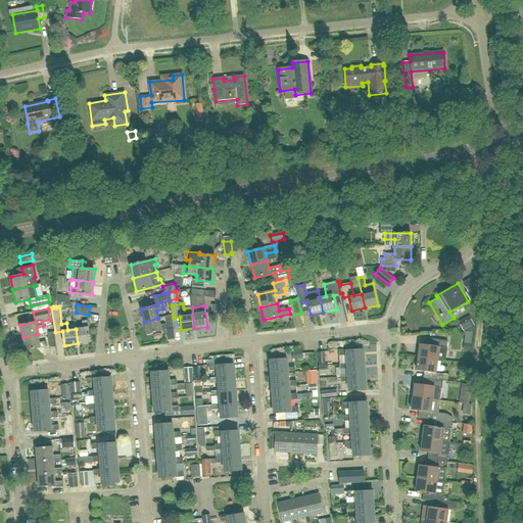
[(158,318),(144,322),(147,334),(168,329),(167,324),(160,325),(158,318)]
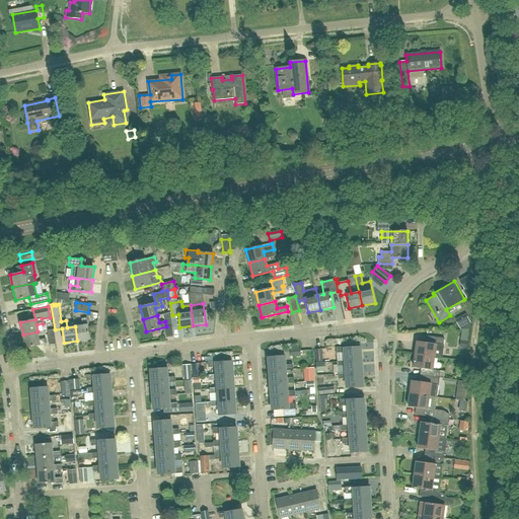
[(75,326),(77,341),(89,339),(86,317),(82,318),(83,325),(75,326)]
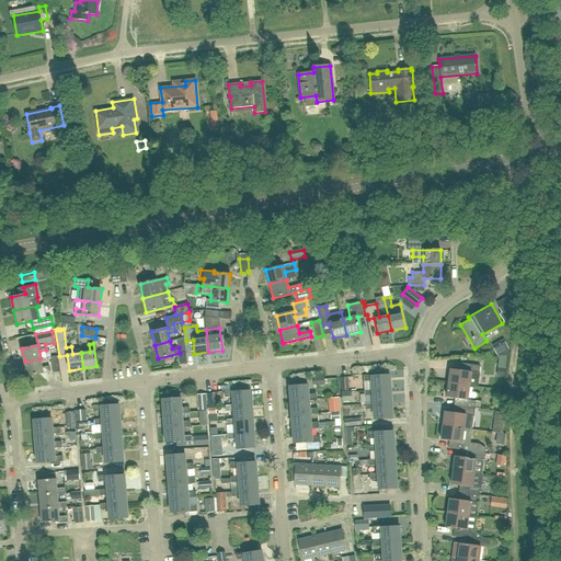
[(54,373),(60,371),(58,356),(52,357),(54,373)]
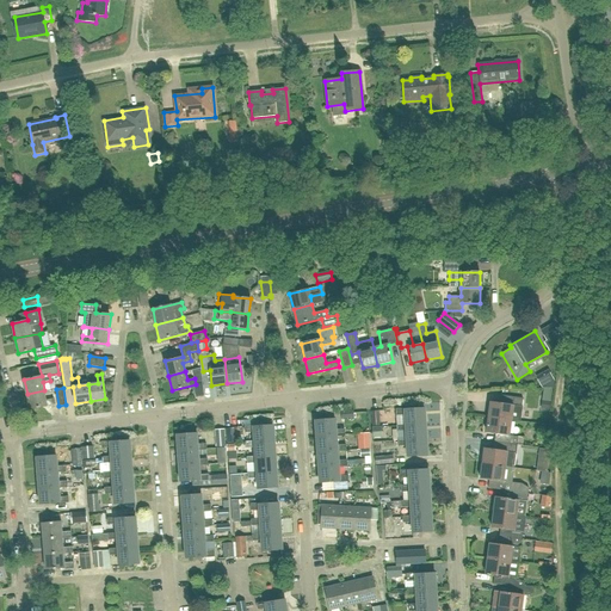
[(44,390),(28,394),(30,409),(55,403),(54,397),(45,399),(44,390)]
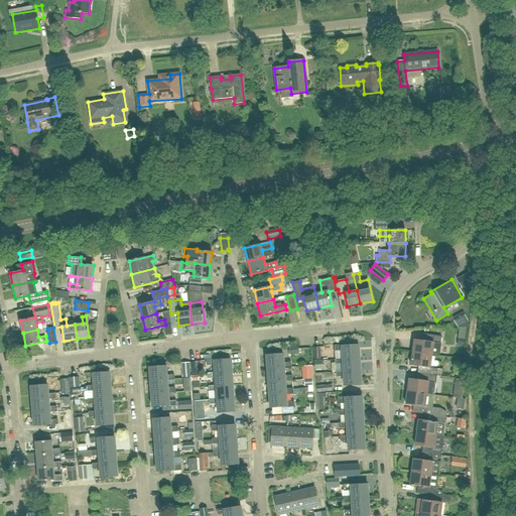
[(413,353),(431,355),(433,342),(440,343),(441,336),(422,334),(421,341),(414,340),(413,353)]
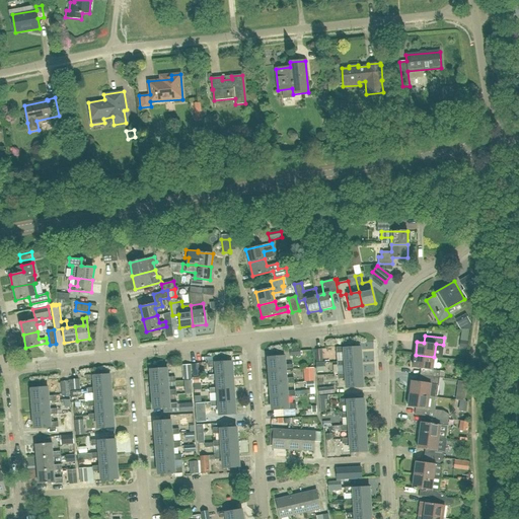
[(336,353),(344,353),(345,361),(361,360),(361,347),(344,348),(344,347),(336,348),(336,353)]
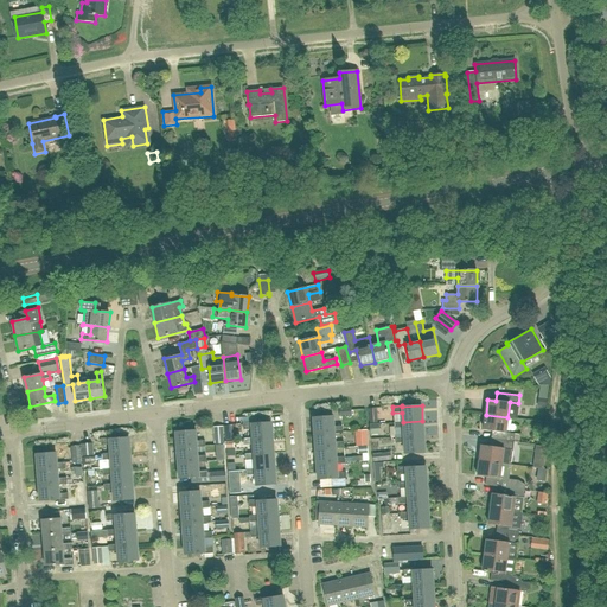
[(508,417),(486,415),(484,430),(492,430),(491,439),(513,442),(515,433),(506,432),(508,417)]
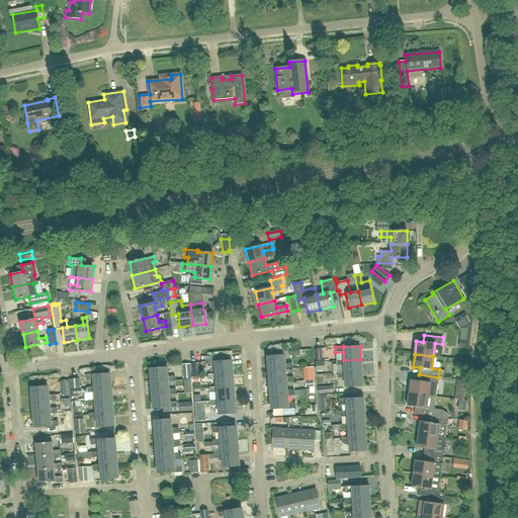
[(268,370),(284,368),(284,370),(292,369),(292,364),(284,364),(283,355),(267,357),(268,370)]
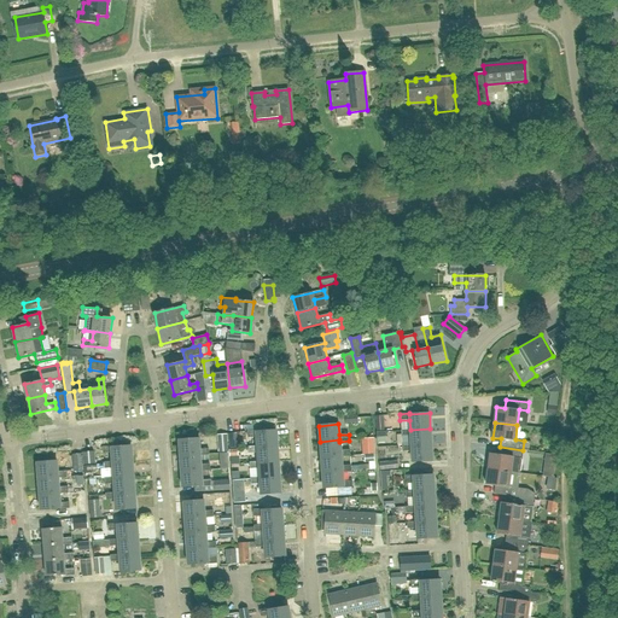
[(431,444),(430,429),(410,430),(401,430),(401,436),(410,435),(412,444),(412,445),(431,444)]
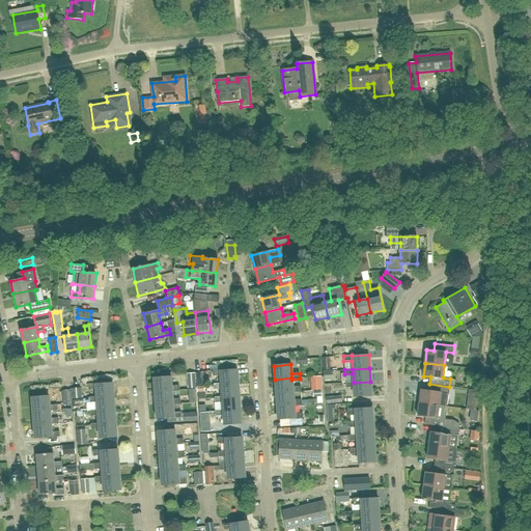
[(213,376),(220,375),(221,384),(221,385),(238,384),(236,369),(233,370),(220,371),(220,370),(213,370),(212,370),(213,376)]
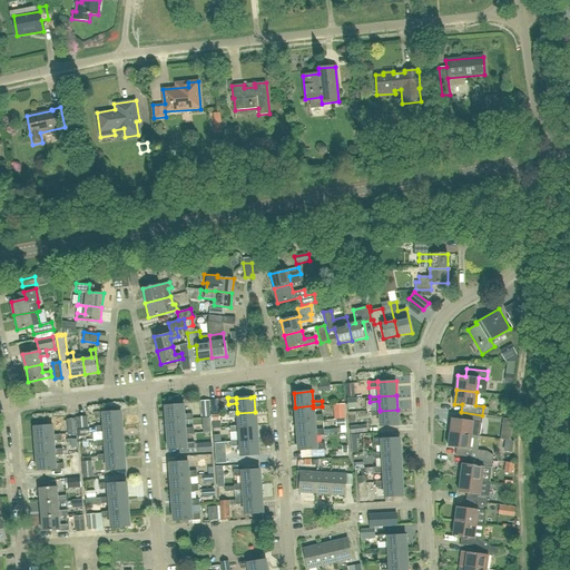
[(347,409),(357,408),(356,397),(347,399),(347,409)]
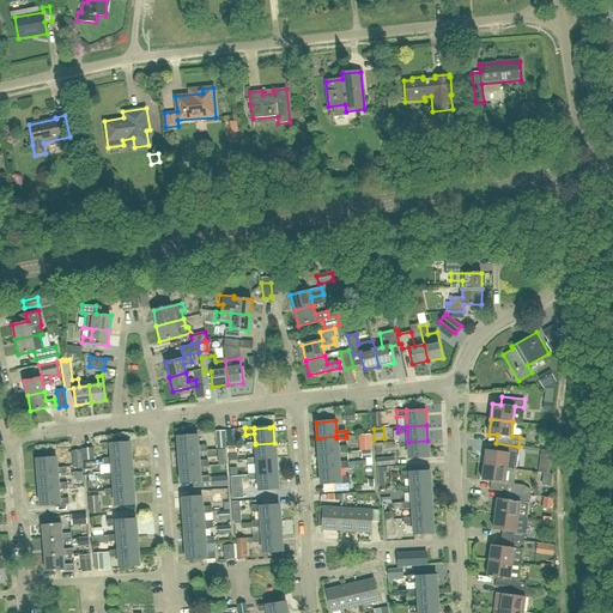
[(217,449),(226,448),(225,430),(216,431),(217,449)]
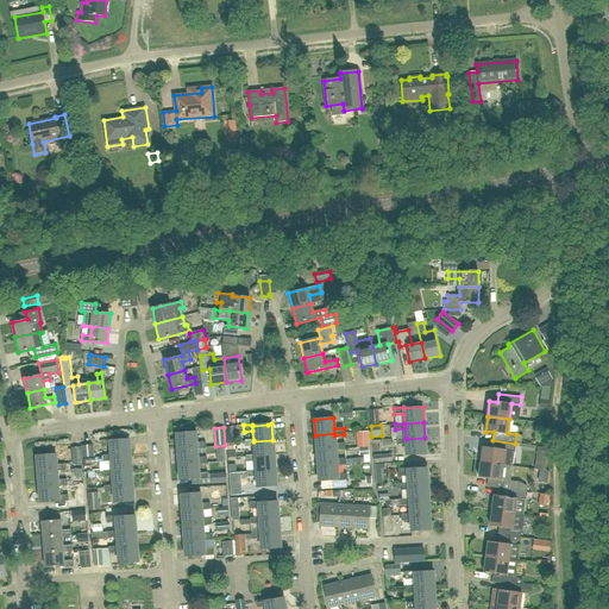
[(195,432),(176,433),(177,449),(198,447),(198,449),(207,447),(206,441),(196,441),(195,432)]
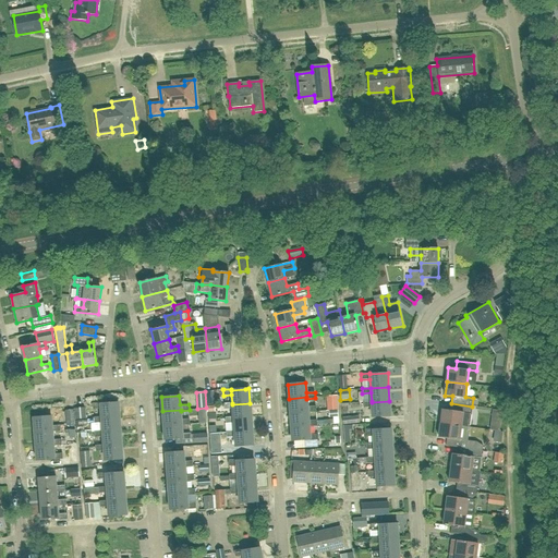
[(307,407),(306,399),(306,397),(289,399),(290,412),(307,411),(307,412),(316,412),(316,405),(307,407)]
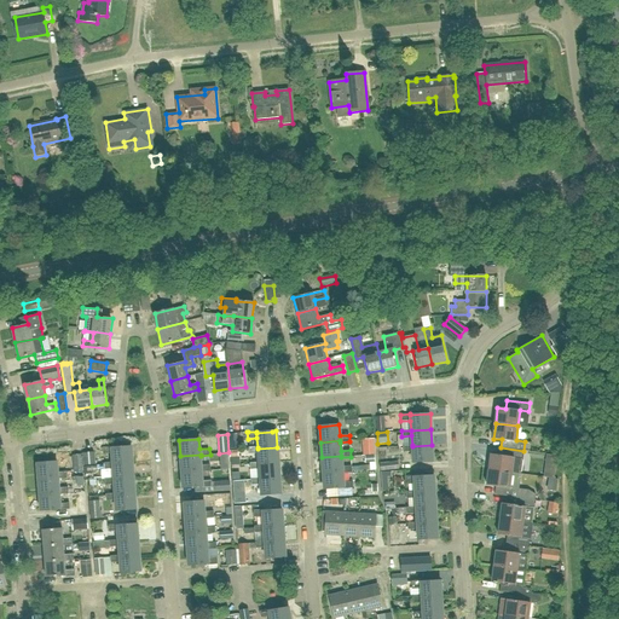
[(432,445),(412,446),(412,445),(403,446),(403,452),(412,452),(414,463),(433,462),(432,445)]
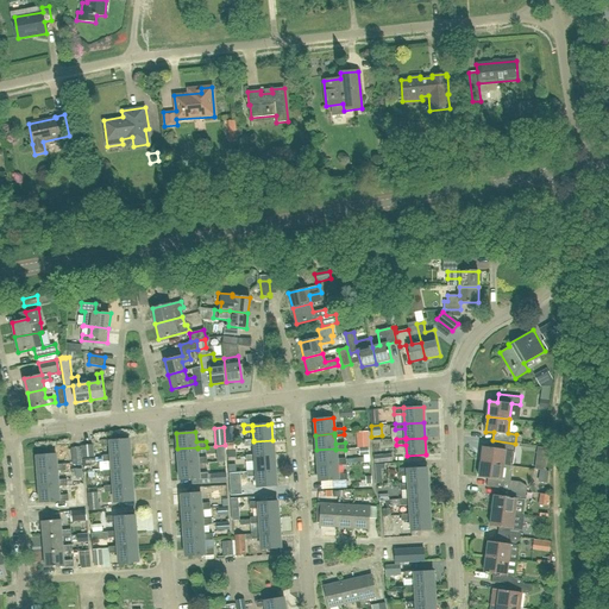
[(110,446),(111,456),(111,457),(130,454),(129,439),(110,440),(110,439),(100,440),(101,446),(110,446)]
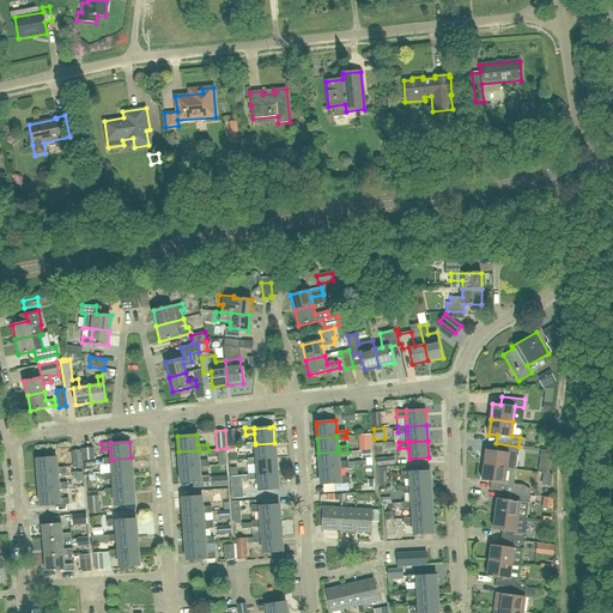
[(275,457),(274,443),(255,444),(255,443),(247,443),(247,450),(255,449),(256,457),(256,459),(275,457)]
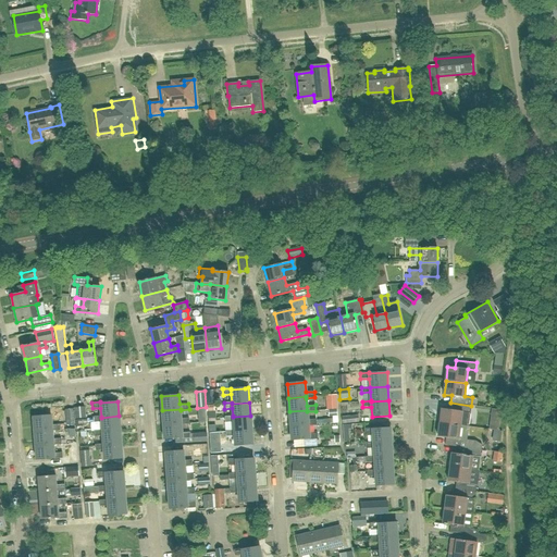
[(477,406),(471,406),(450,403),(449,409),(442,409),(441,422),(460,425),(462,411),(477,413),(477,406)]
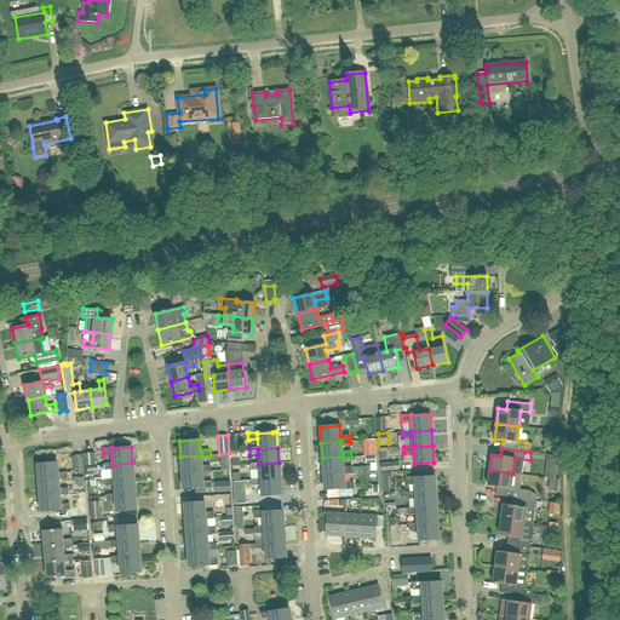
[(96,465),(96,461),(96,453),(82,454),(84,466),(96,465)]
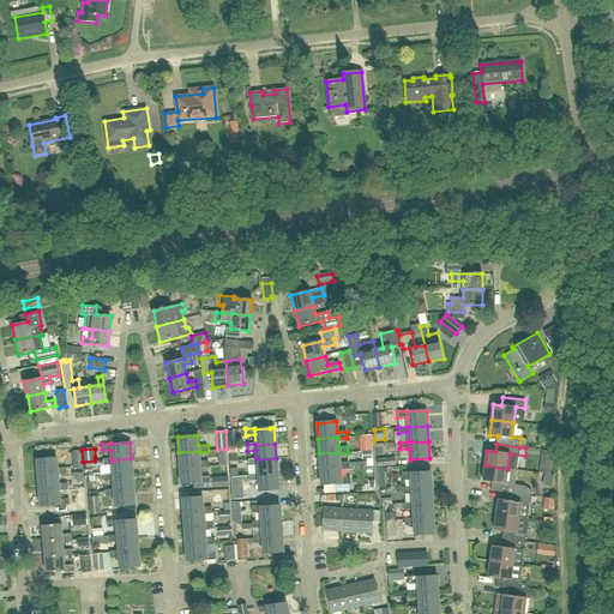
[(73,468),(83,468),(80,451),(72,451),(73,468)]
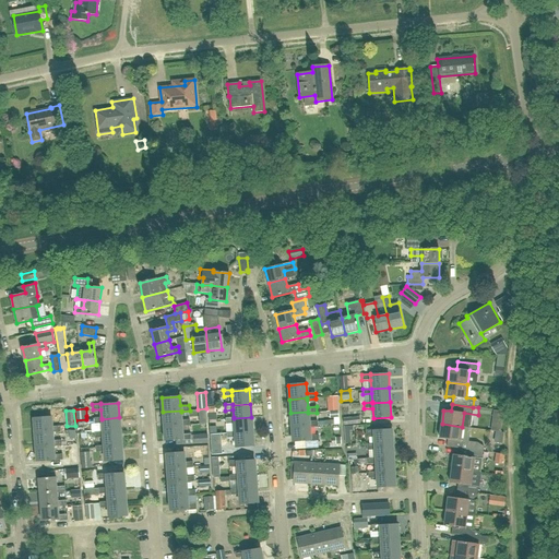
[(190,419),(181,420),(181,412),(181,411),(163,412),(164,426),(182,425),(182,426),(191,425),(190,419)]
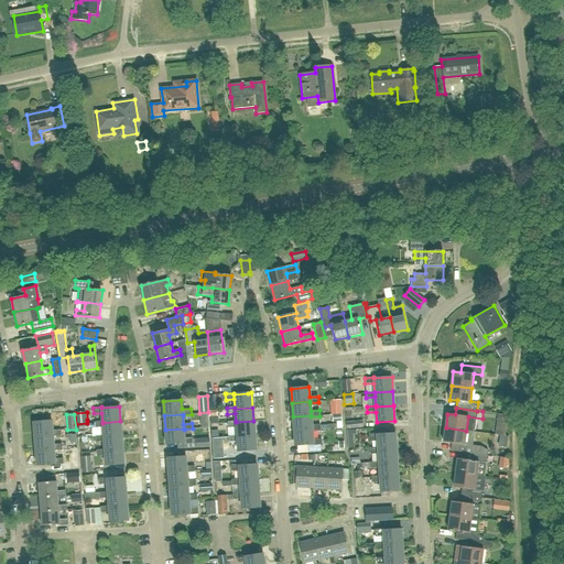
[(312,425),(311,416),(311,415),(293,416),(294,431),(312,430),(312,431),(321,431),(321,424),(312,425)]
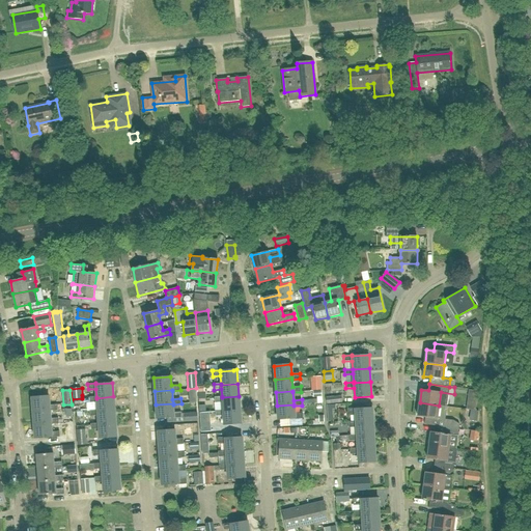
[(33,411),(51,410),(51,411),(58,411),(58,410),(61,410),(61,404),(58,404),(50,406),(49,396),(32,397),(33,411)]
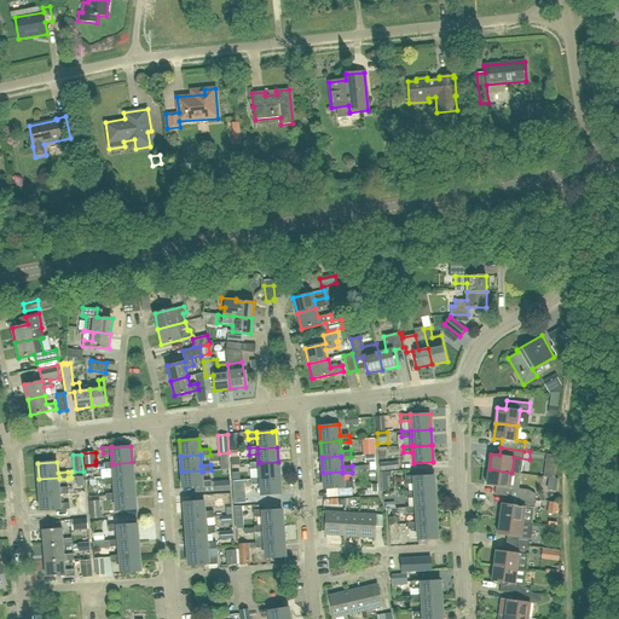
[(104,469),(113,468),(114,479),(114,480),(133,478),(132,462),(113,464),(113,463),(103,463),(104,469)]
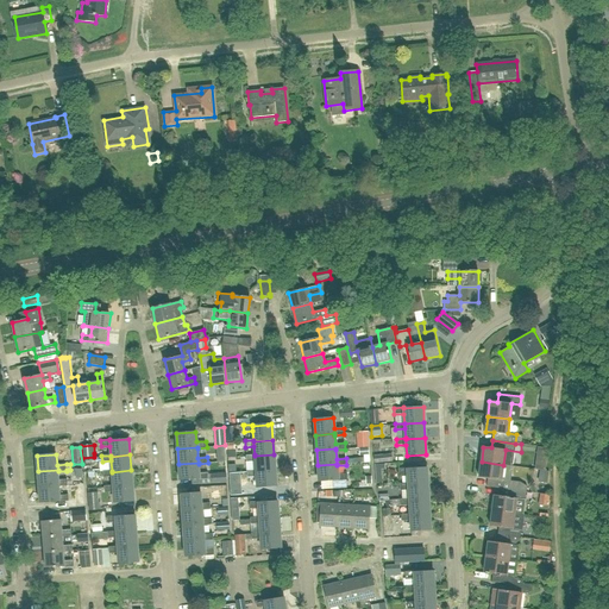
[(255,462),(256,471),(275,470),(274,454),(255,456),(255,454),(246,456),(246,463),(255,462)]
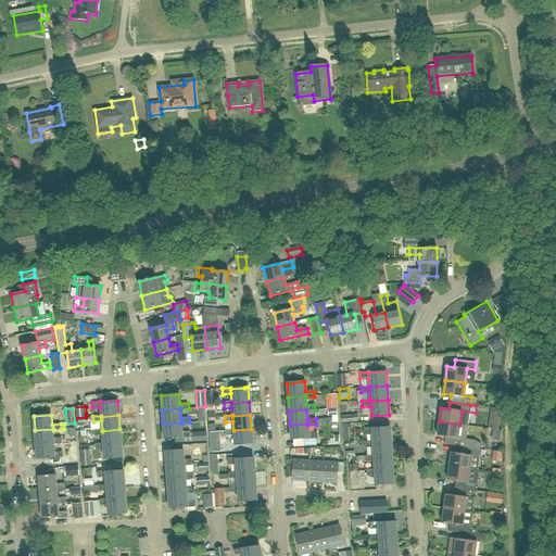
[(358,421),(357,415),(341,416),(342,424),(358,421)]
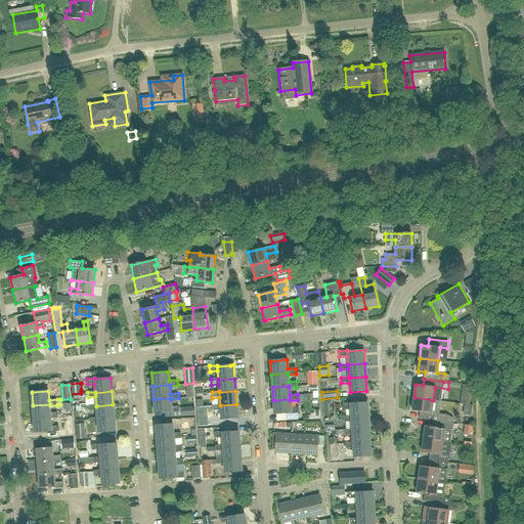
[(433,400),(415,397),(412,410),(420,411),(419,419),(433,421),(452,423),(453,419),(447,415),(439,413),(439,410),(432,406),(433,400)]
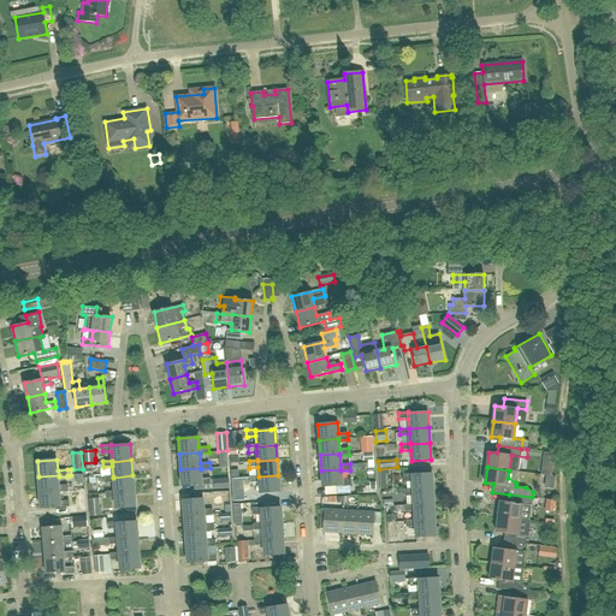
[(201,468),(181,469),(182,485),(201,484),(201,485),(212,484),(211,478),(201,479),(201,469),(201,468)]
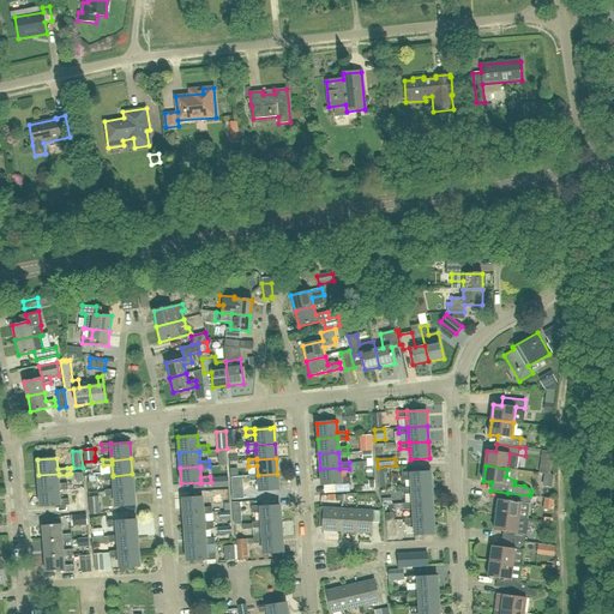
[(341,479),(339,469),(339,468),(320,469),(321,485),(335,485),(341,483),(341,486),(349,485),(350,485),(350,477),(341,479)]
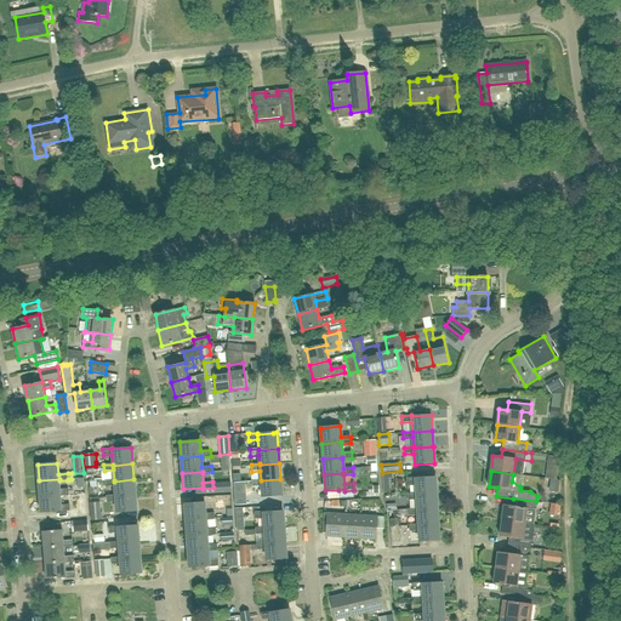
[(416,495),(437,493),(436,477),(416,478),(415,477),(406,478),(406,484),(416,484),(416,494),(416,495)]
